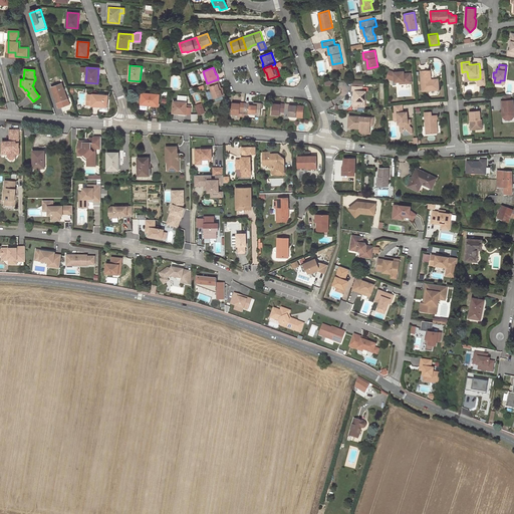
[(394,70),(389,69),(387,76),(394,79),(395,79),(395,80),(400,80),(404,79),(405,81),(412,81),(411,71),(404,72),(404,70),(394,70)]
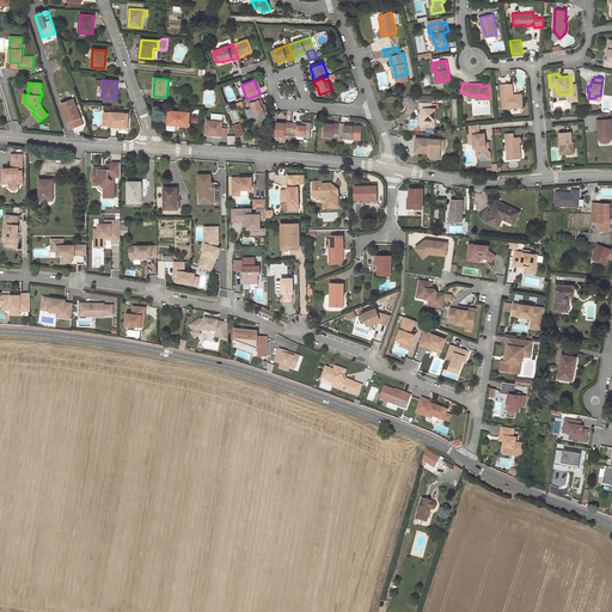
[(512,83),(501,83),(502,106),(522,105),(521,93),(513,95),(513,93),(512,83)]
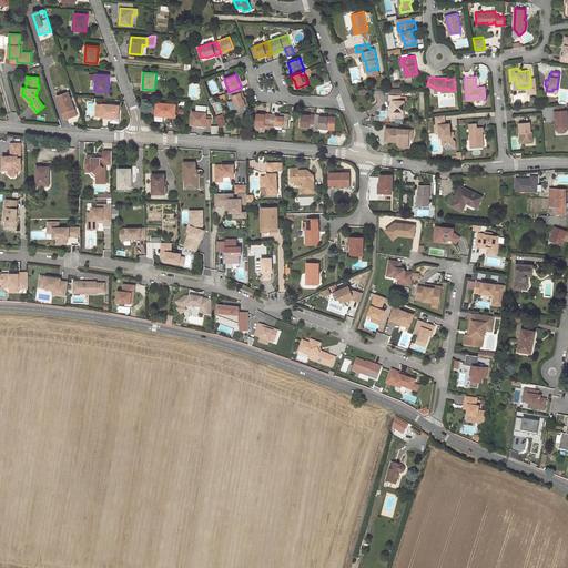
[(530,87),(527,88),(527,92),(537,92),(536,77),(530,77),(530,87)]
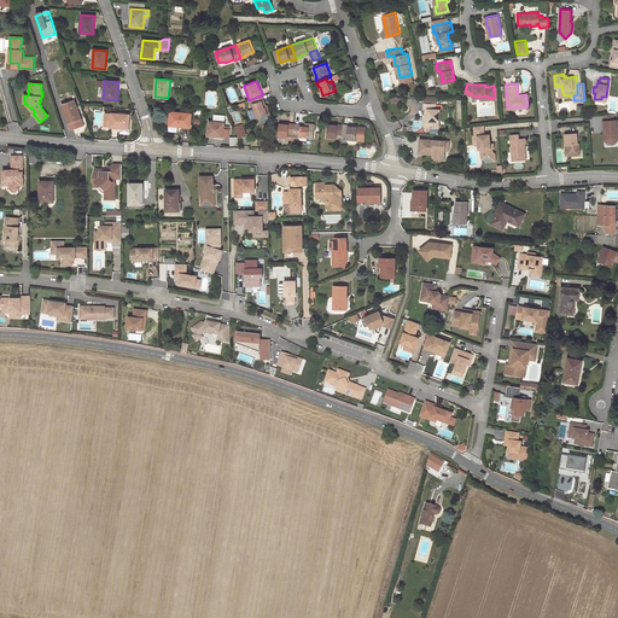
[(249,100),(250,104),(252,104),(257,118),(270,114),(268,105),(266,105),(262,95),(261,95),(255,98),(249,100)]
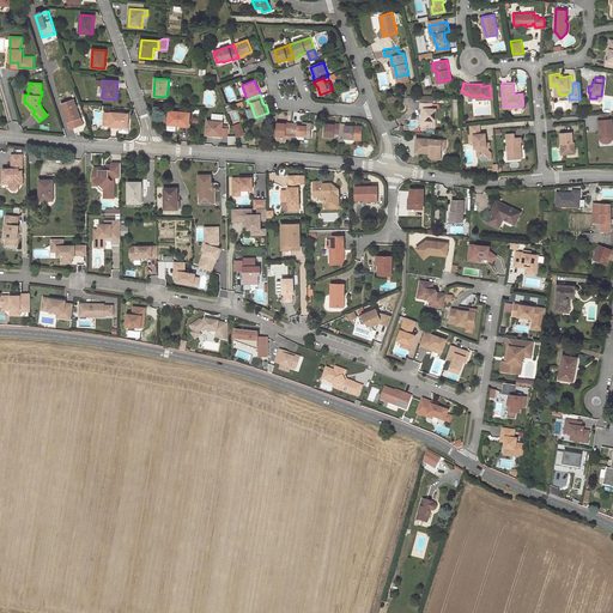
[(74,99),(61,104),(71,128),(83,125),(74,99)]
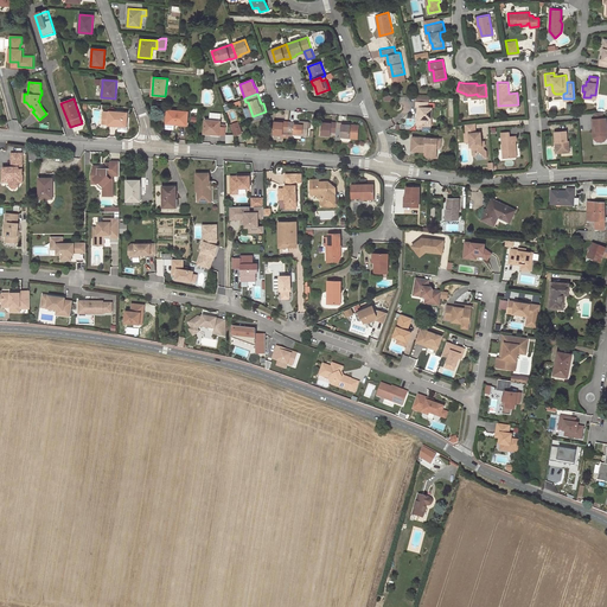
[(416,100),(416,104),(417,104),(417,109),(420,110),(419,121),(416,121),(416,122),(423,123),(426,123),(427,117),(432,117),(432,106),(427,106),(426,104),(426,100),(416,100)]
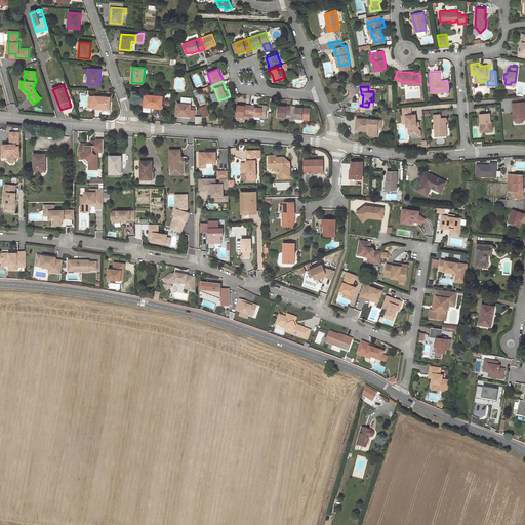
[(21,88),(28,96),(30,95),(27,91),(26,92),(23,88),(21,88)]
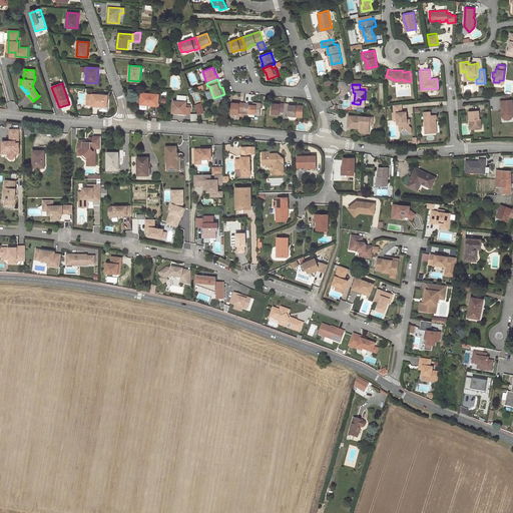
[(158,94),(141,92),(140,104),(147,105),(157,106),(158,94)]
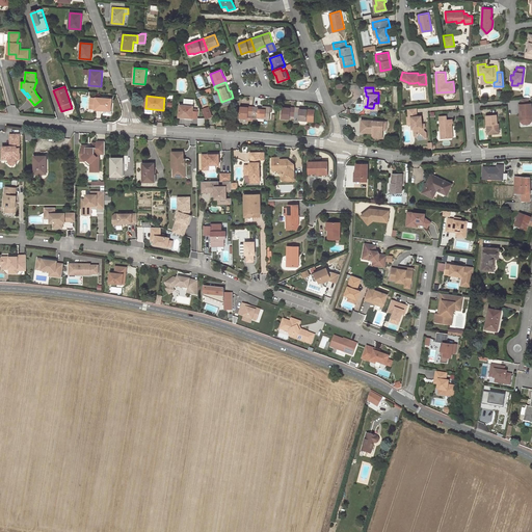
[(90,97),(89,104),(95,104),(95,109),(104,110),(111,110),(111,99),(90,97)]
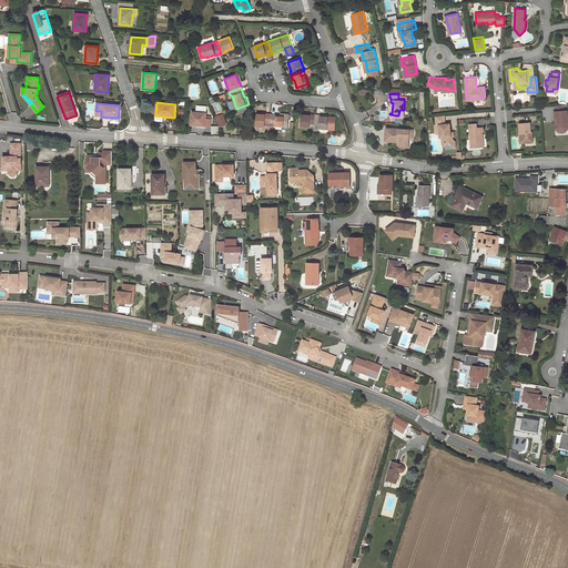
[(561,103),(556,104),(557,110),(555,110),(556,114),(557,114),(557,117),(556,118),(556,121),(557,127),(559,130),(564,129),(567,127),(566,121),(567,121),(567,109),(564,109),(564,103),(561,103)]
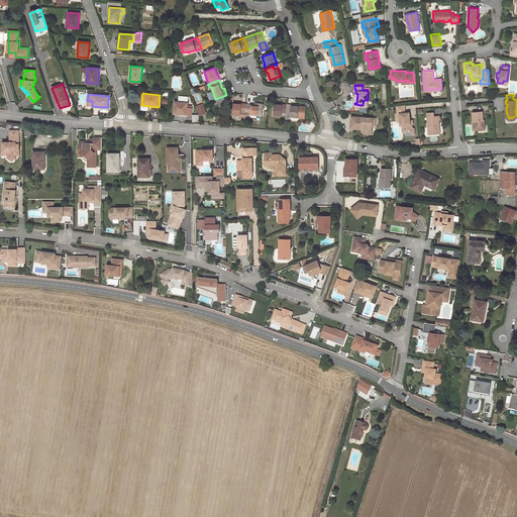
[(179,103),(175,102),(174,114),(187,115),(187,114),(188,108),(188,106),(188,103),(179,103)]
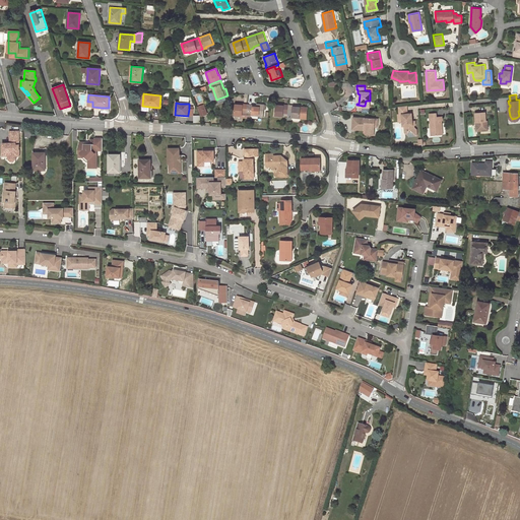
[(242,116),(243,112),(247,112),(248,105),(243,104),(243,105),(235,105),(234,115),(242,116)]
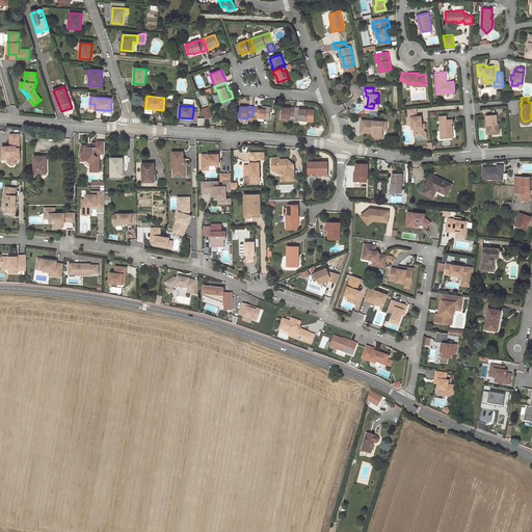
[(254,107),(253,114),(257,115),(256,117),(269,118),(270,107),(264,106),(264,108),(254,107)]
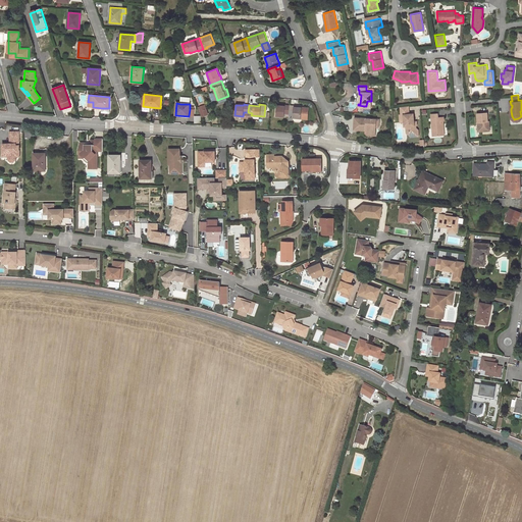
[(408,104),(401,105),(401,113),(404,112),(404,119),(405,124),(406,124),(407,129),(409,128),(411,131),(411,133),(419,132),(418,127),(416,126),(416,123),(414,123),(414,119),(413,111),(409,112),(408,104)]
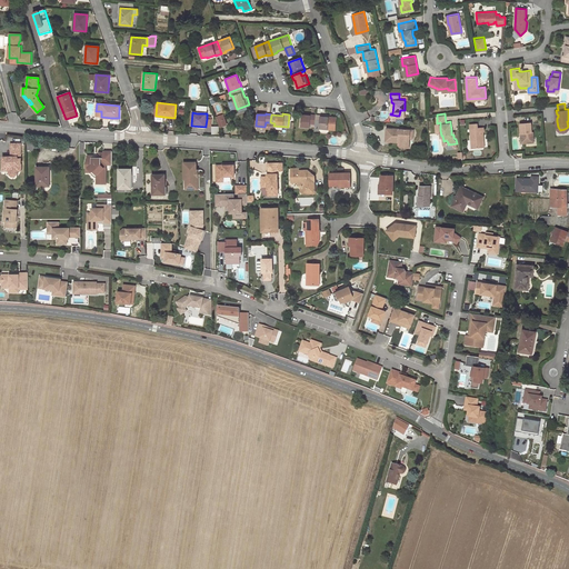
[(223,115),(216,117),(220,127),(227,125),(223,115)]
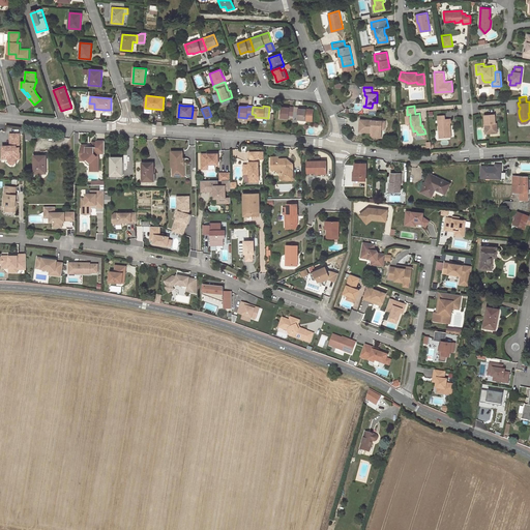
[(289,115),(293,116),(294,107),(289,107),(289,108),(281,107),(280,118),(289,119),(289,115)]
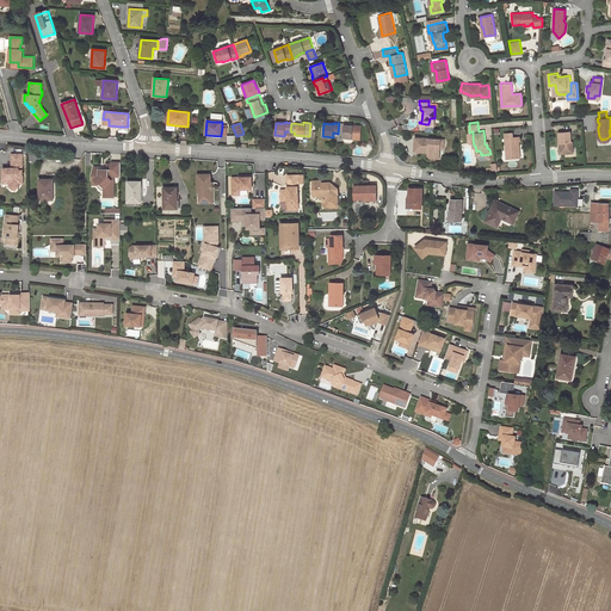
[(338,134),(343,134),(343,139),(352,140),(353,125),(344,125),(344,124),(339,123),(338,134)]
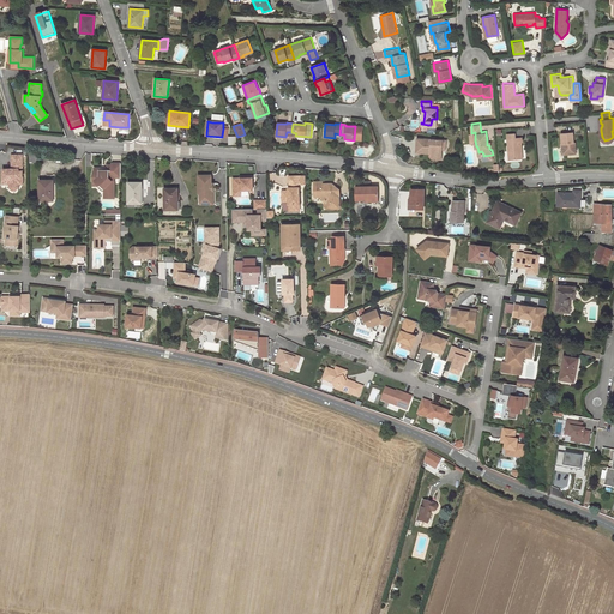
[(572,130),(560,131),(561,142),(563,142),(563,145),(561,145),(563,152),(573,151),(572,146),(576,146),(575,140),(573,140),(572,130)]
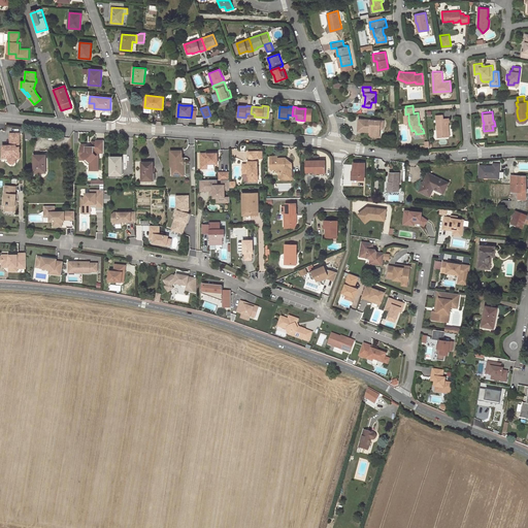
[(518,118),(517,112),(516,113),(516,119),(520,122),(525,121),(527,118),(527,112),(526,112),(527,118),(524,120),(520,121),(518,118)]
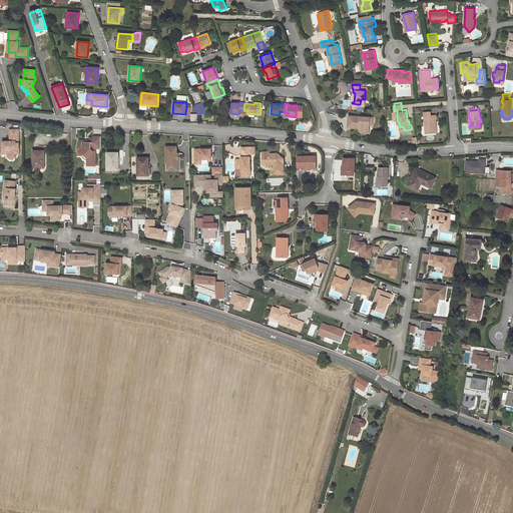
[(430,110),(423,110),(425,132),(435,131),(435,124),(436,124),(435,117),(436,117),(436,113),(430,114),(430,110)]
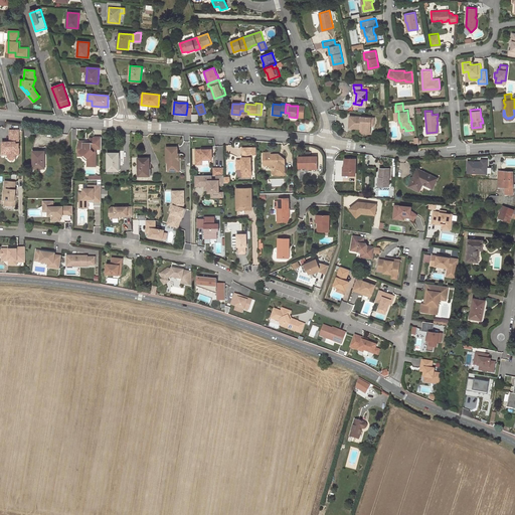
[(362,117),(350,117),(349,128),(361,129),(363,131),(370,131),(371,125),(371,122),(373,123),(374,118),(366,118),(365,118),(361,118),(362,117)]
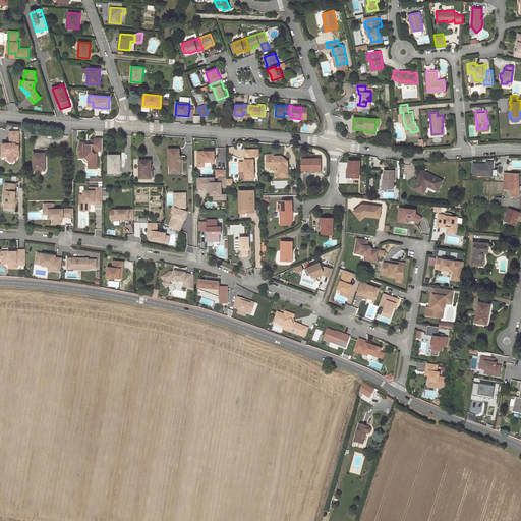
[(34,129),(25,129),(25,138),(33,138),(34,129)]
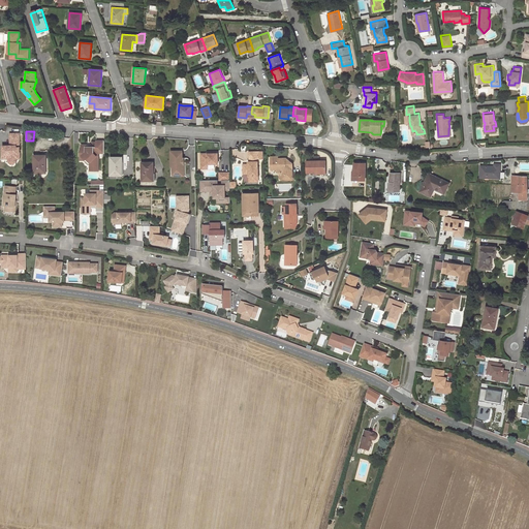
[(9,159),(9,162),(11,164),(14,164),(17,162),(17,159),(17,157),(20,157),(20,148),(21,148),(21,133),(12,133),(12,143),(10,143),(11,146),(3,146),(3,155),(7,155),(7,159),(9,159)]
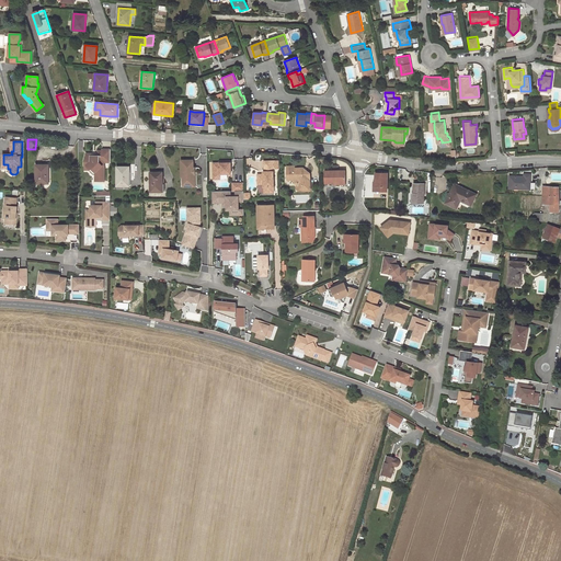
[(111,161),(111,149),(102,149),(102,150),(99,150),(99,153),(99,156),(93,156),(93,159),(91,158),(91,156),(91,153),(86,153),(86,159),(84,159),(84,165),(87,165),(91,170),(92,169),(95,171),(95,174),(98,174),(98,181),(105,181),(105,168),(103,168),(103,162),(105,162),(105,159),(107,159),(107,160),(111,161)]
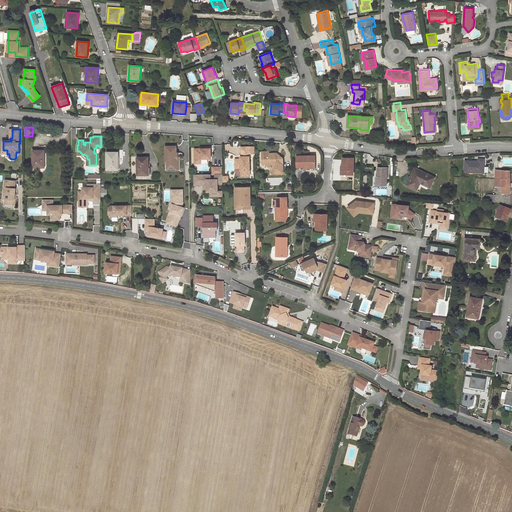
[(177,153),(177,146),(166,146),(166,162),(168,161),(168,170),(178,170),(178,159),(173,159),(173,153),(177,153)]
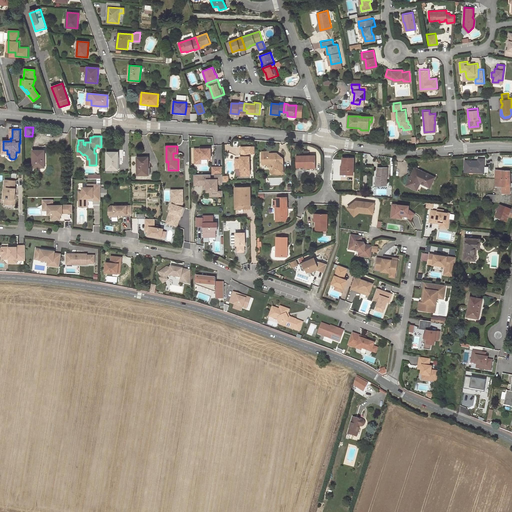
[(254,146),(240,147),(240,155),(242,155),(242,156),(239,156),(239,159),(234,159),(235,168),(240,168),(240,170),(249,170),(248,153),(254,153),(254,146)]
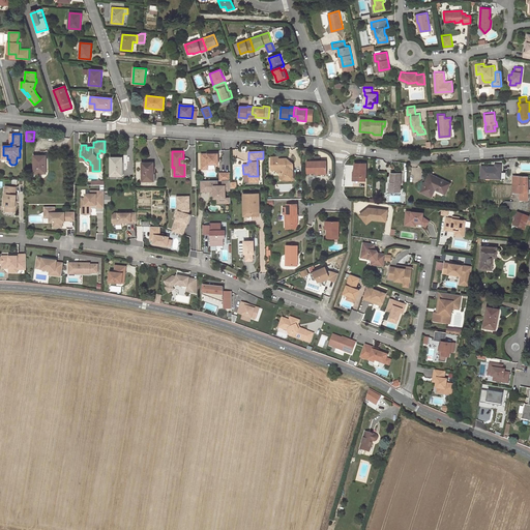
[(208,165),(218,164),(218,152),(212,153),(208,154),(202,154),(202,165),(208,165)]
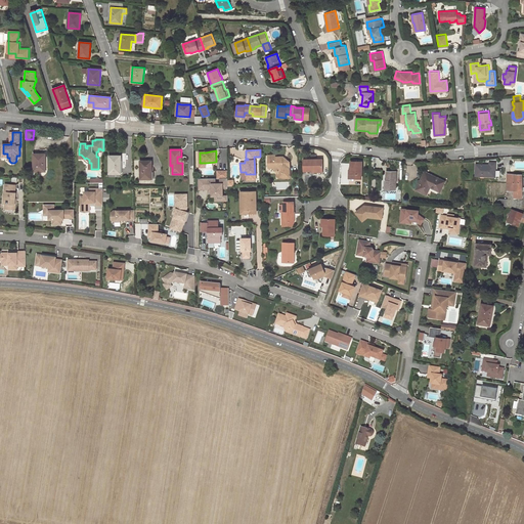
[(34,154),(34,171),(35,171),(43,171),(43,166),(45,166),(45,154),(34,154)]
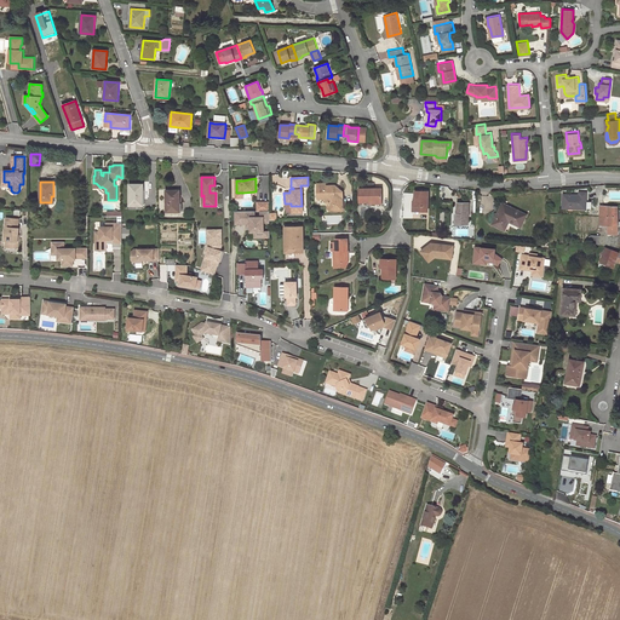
[(143,184),(130,184),(128,206),(130,206),(142,206),(142,199),(143,199),(143,184)]
